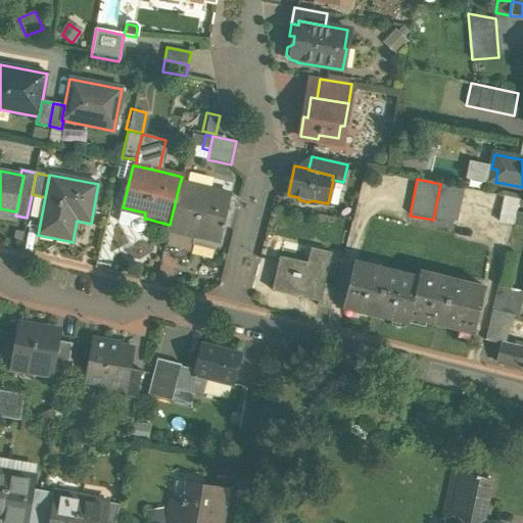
[(230,195),(180,183),(170,225),(169,231),(194,237),(195,237),(197,232),(219,237),(220,237),(230,195)]
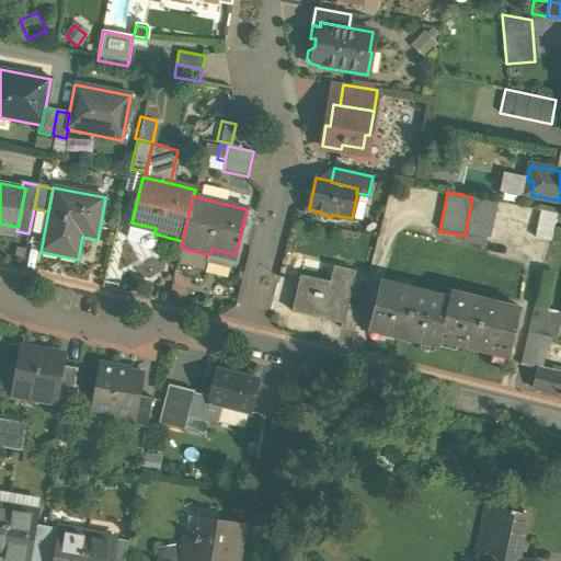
[(499,203),(472,197),(465,236),(490,241),(499,203)]
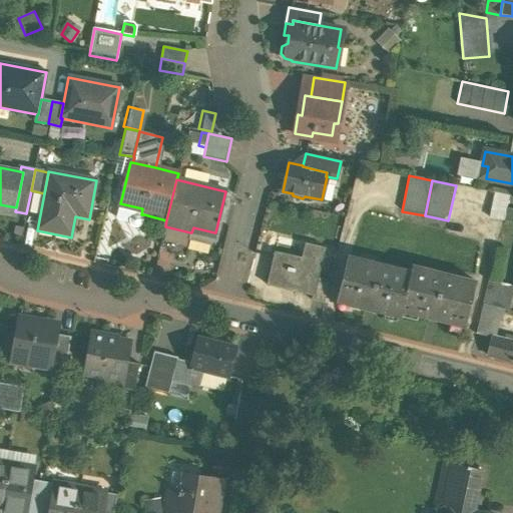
[(509,196),(494,193),(489,217),(503,220),(506,207),(509,196)]
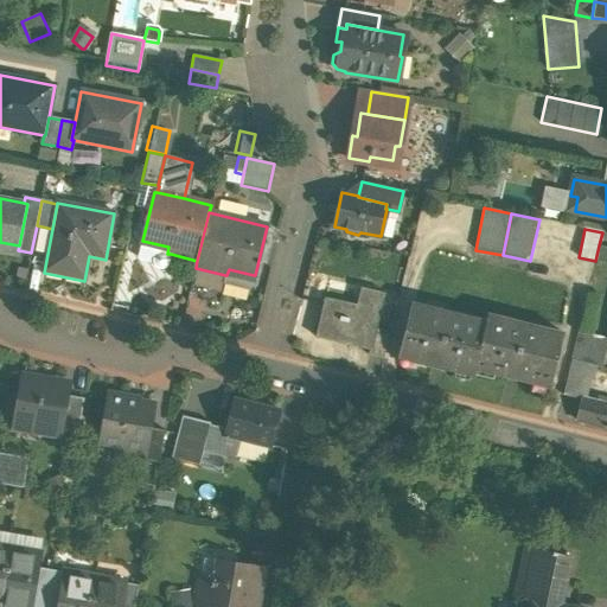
[(168,247),(142,241),(139,257),(140,260),(154,263),(155,267),(158,269),(163,269),(166,267),(168,264),(168,260),(171,254),(167,254),(168,247)]
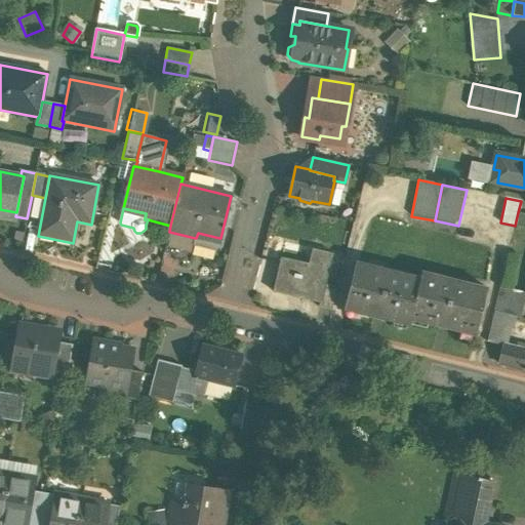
[(524,213),(518,212),(516,225),(524,227),(524,213)]
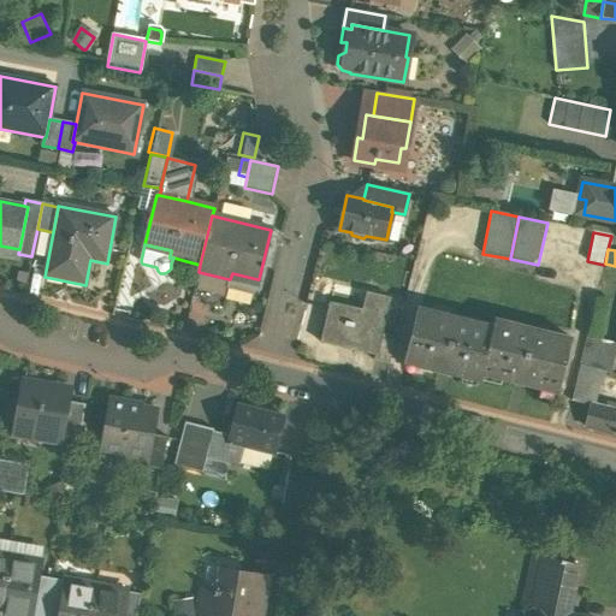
[(258,279),(232,273),(230,279),(229,279),(227,286),(254,292),(258,279)]
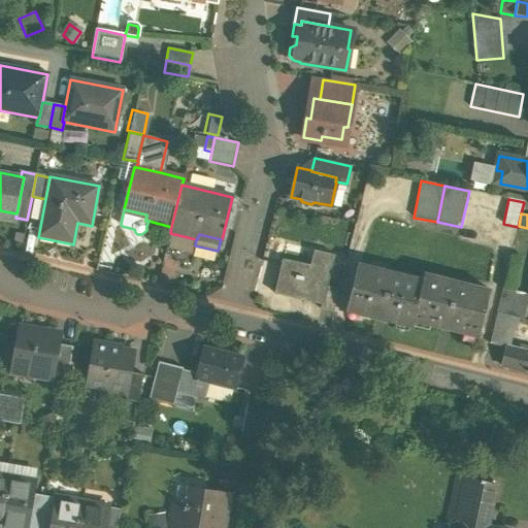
[(310,266),(283,260),(274,294),(322,304),(323,305),(327,287),(334,256),(315,252),(310,266)]
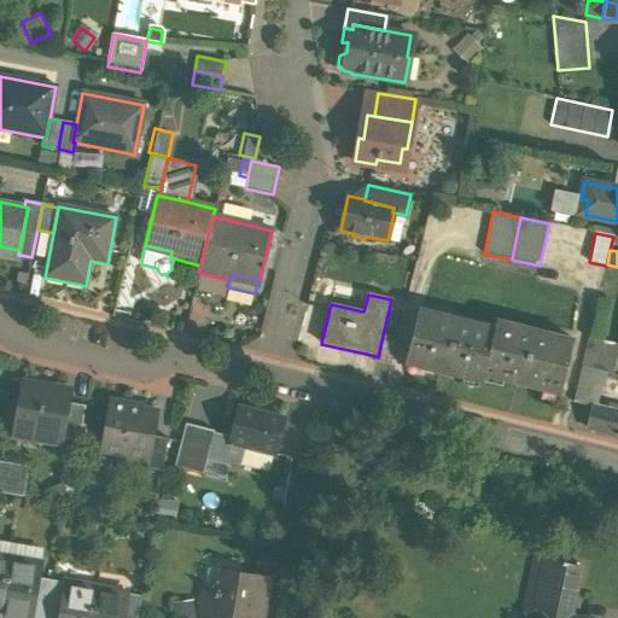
[(495,327),(419,309),(406,363),(482,383),(484,375),(495,327)]
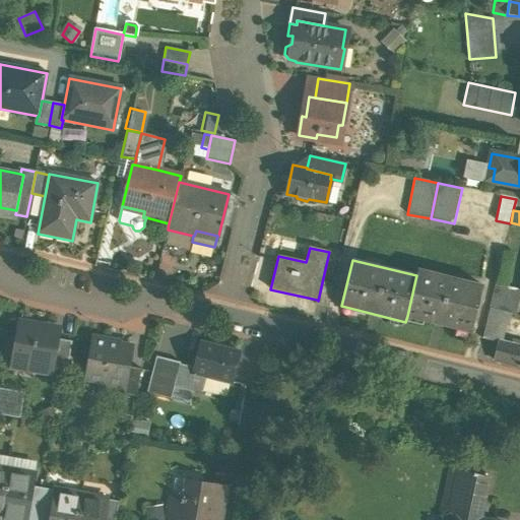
[(482,285),(417,270),(416,275),(407,316),(471,332),(482,285)]
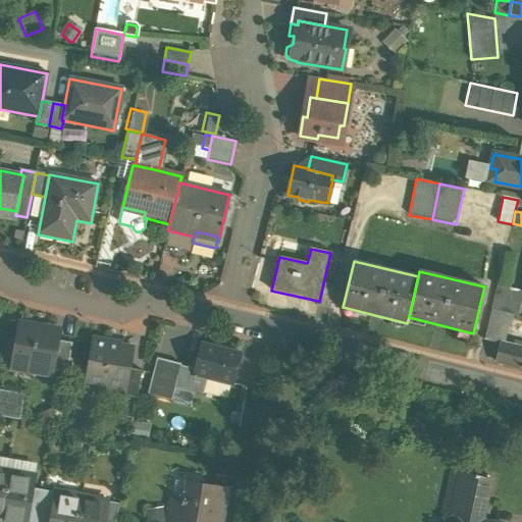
[(334,285),(323,283),(319,302),(318,301),(316,306),(329,309),(334,285)]
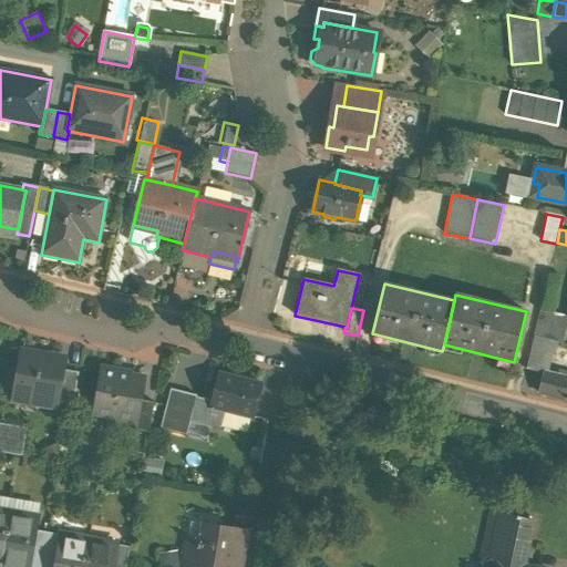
[(566,327),(566,316),(539,310),(534,337),(555,341),(563,343),(566,327)]
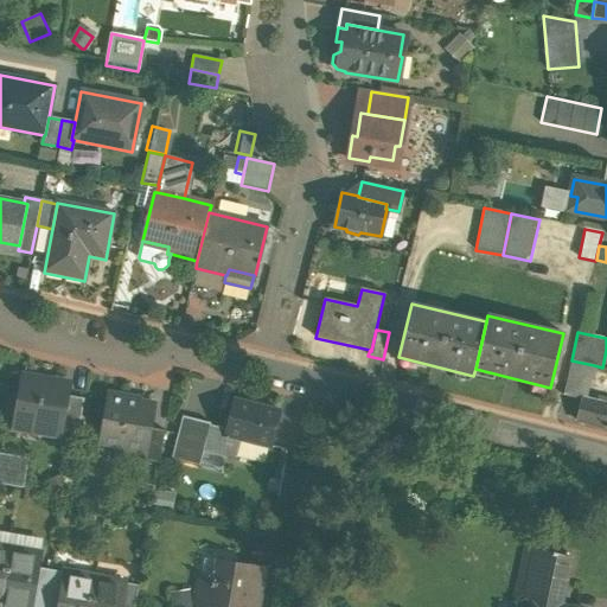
[(594,365),(572,360),(562,395),(581,401),(581,400),(585,400),(594,365)]
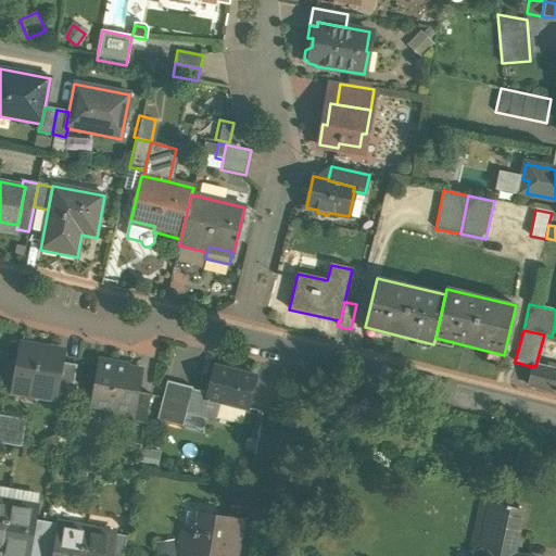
[(42,349),(22,344),(14,388),(41,393),(42,386),(53,387),(55,388),(59,369),(54,368),(55,362),(58,351),(54,351),(54,353),(42,351),(42,349)]
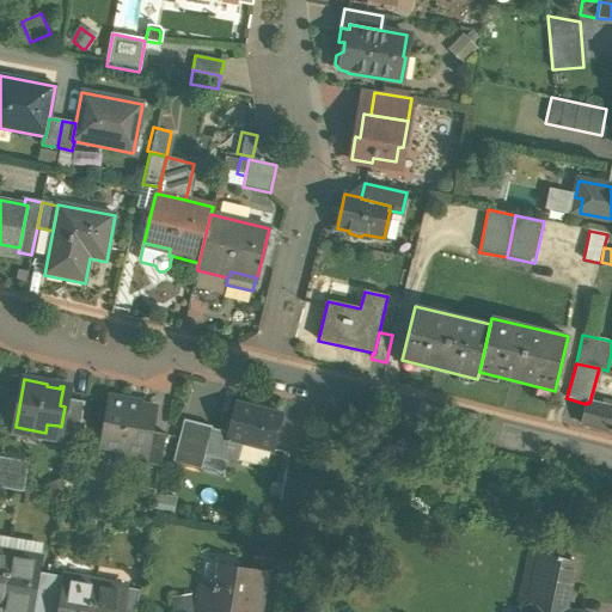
[(129,401),(108,397),(99,447),(117,450),(116,452),(146,457),(148,457),(152,432),(157,408),(128,403),(129,401)]
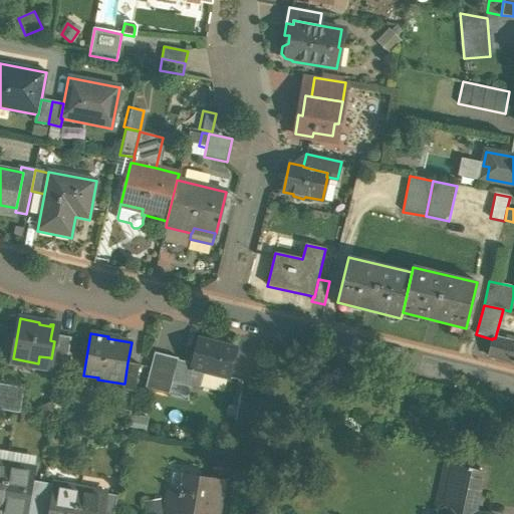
[(54,341),(51,358),(49,357),(47,370),(64,373),(70,337),(51,334),(50,340),(54,341)]
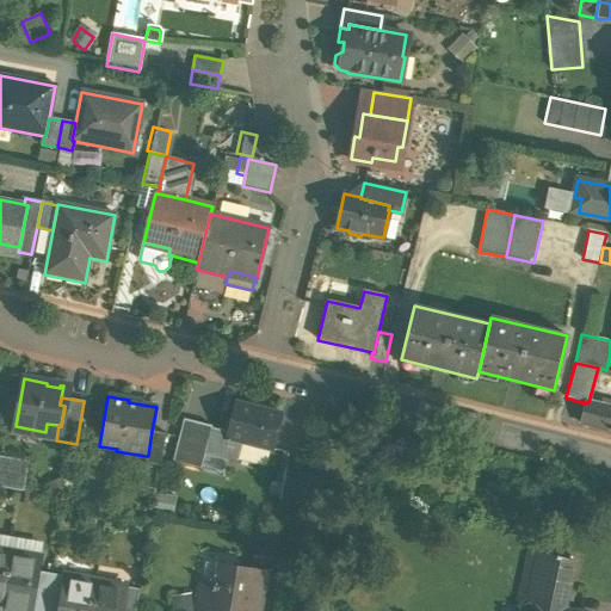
[(282,413),(235,402),(227,432),(226,439),(241,443),(272,451),(282,413)]
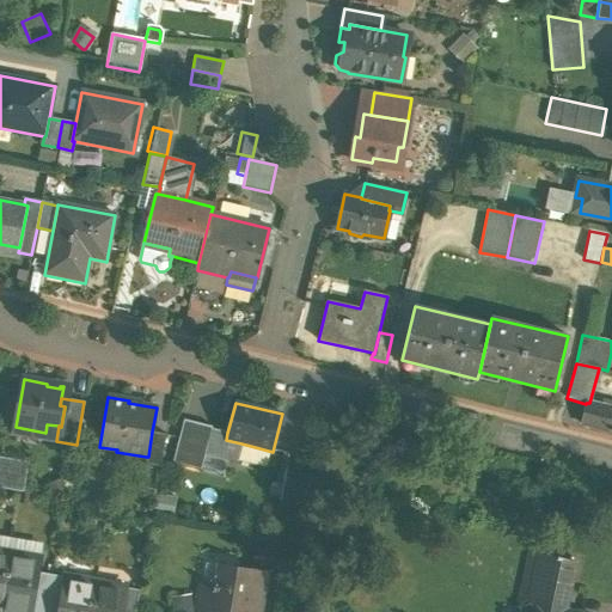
[(611,409),(589,403),(586,403),(586,404),(581,424),(611,432),(611,409)]
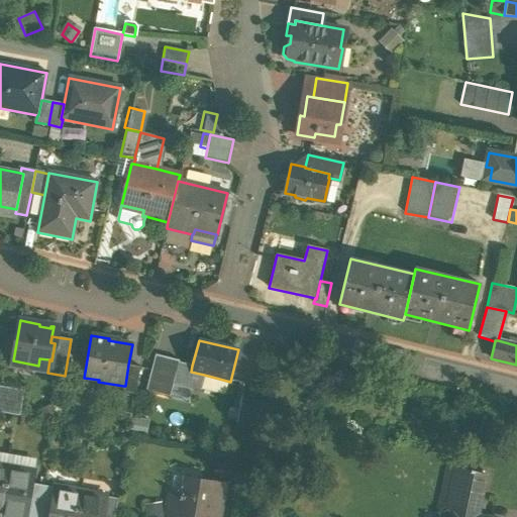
[(154,354),(145,390),(170,396),(173,384),(179,363),(179,360),(154,354)]
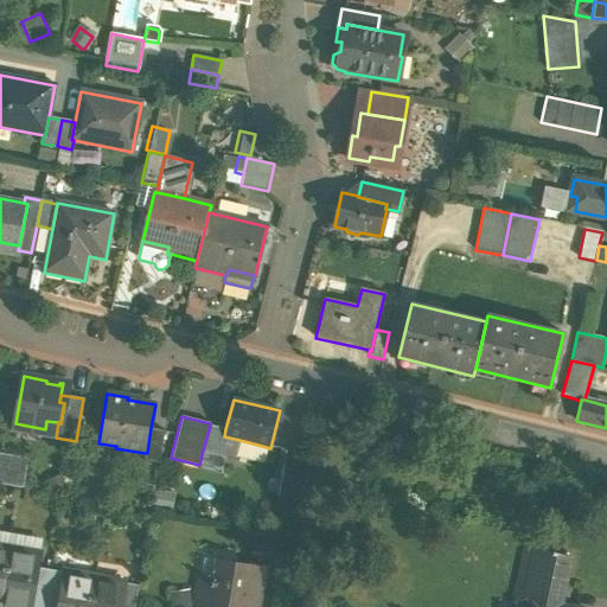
[(240,440),(224,436),(225,429),(210,426),(203,451),(235,459),(240,440)]
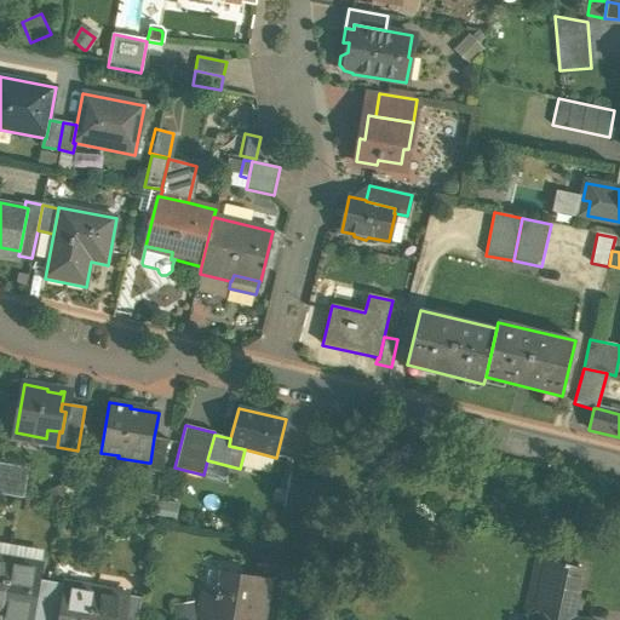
[(154,437),(150,463),(148,463),(147,471),(162,474),(168,440),(154,437)]
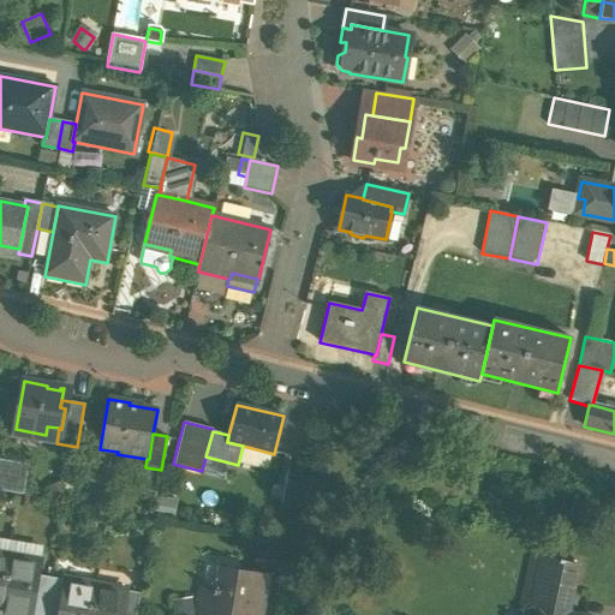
[(28,465),(0,459),(0,490),(23,495),(28,465)]
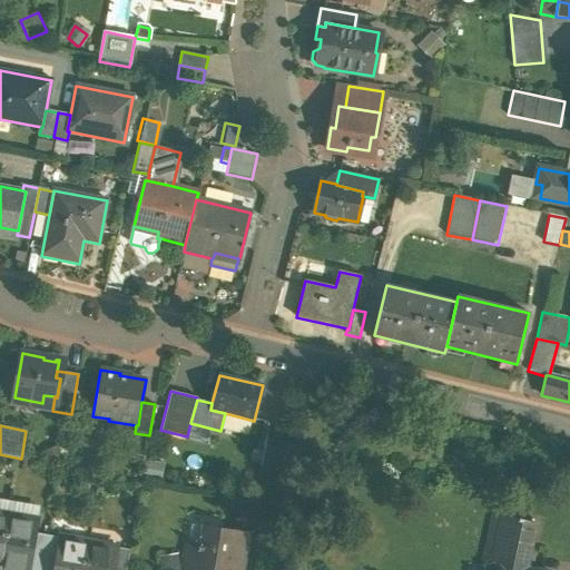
[(526,569),(536,524),(493,514),(482,563),(500,568),(499,569),(526,569)]
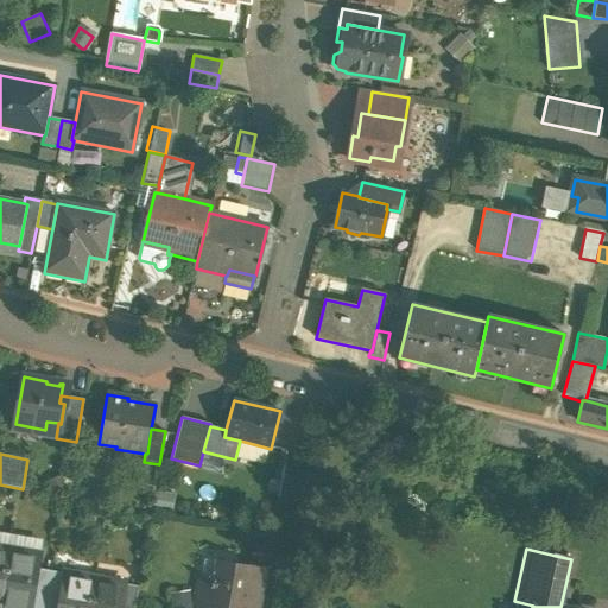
[(39,555),(10,550),(0,602),(0,607),(29,607),(37,569),(39,555)]
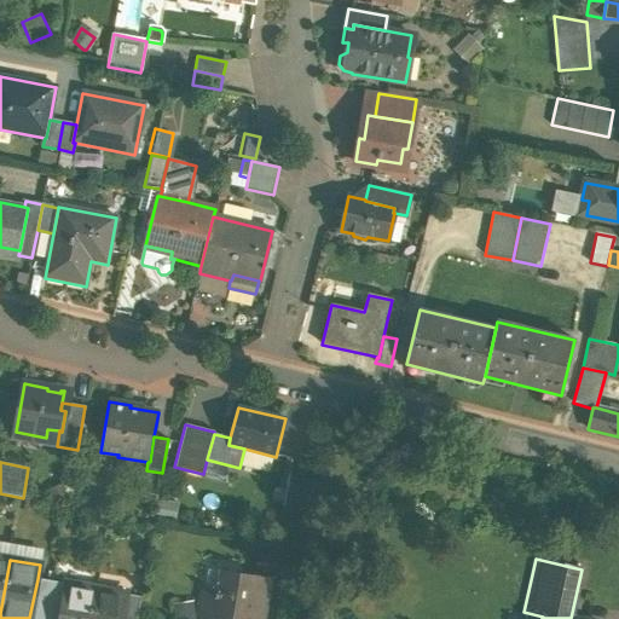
[(249,618),(258,579),(220,572),(217,591),(203,589),(198,617),(210,618),(249,618)]
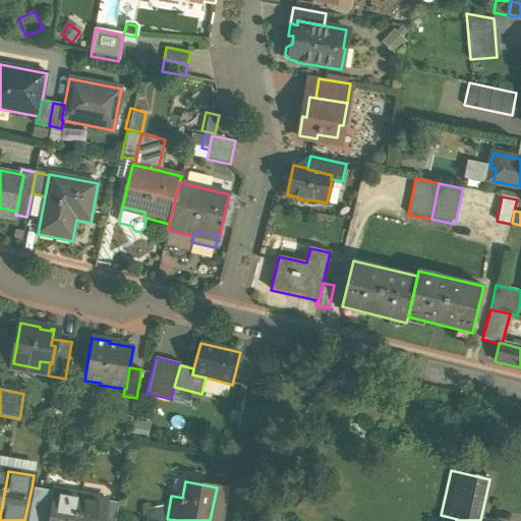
[(32,487),(25,520),(38,520),(44,489),(32,487)]
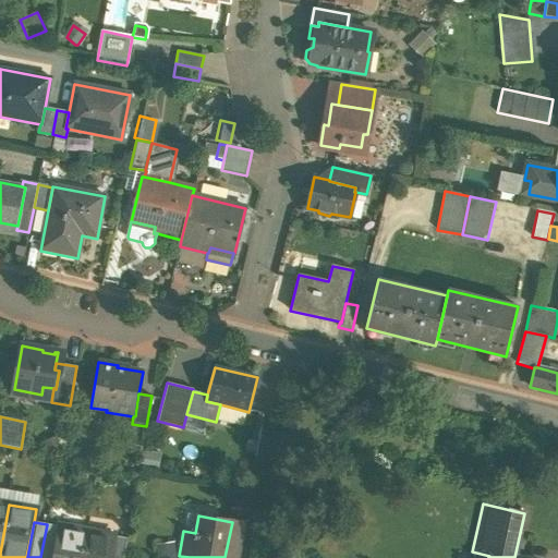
[(239,557),(245,524),(232,522),(225,557),(239,557)]
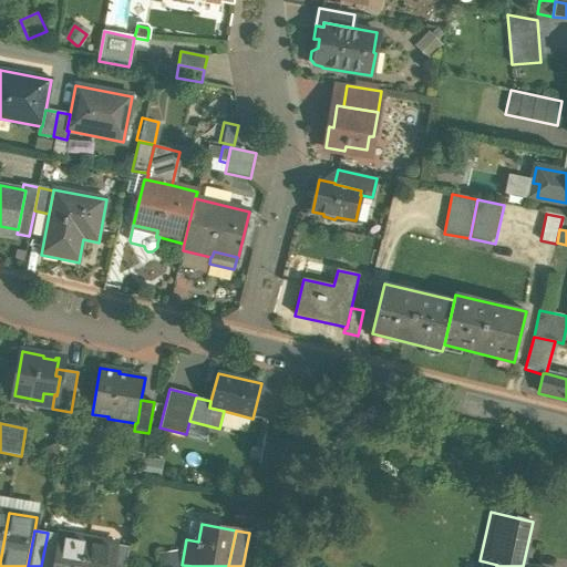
[(54,566),(61,535),(48,533),(41,566),(54,566)]
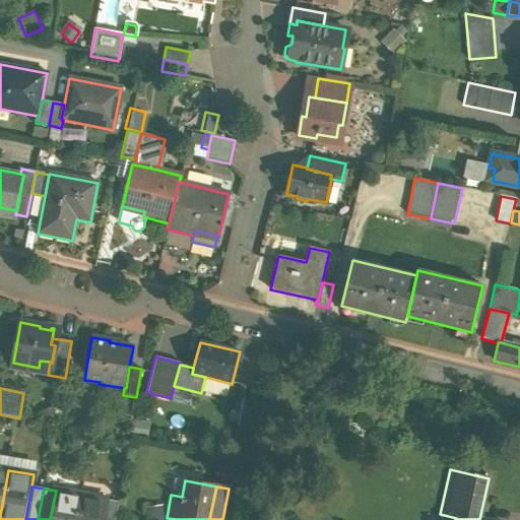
[(76,519),(80,495),(56,491),(50,519),(76,519)]
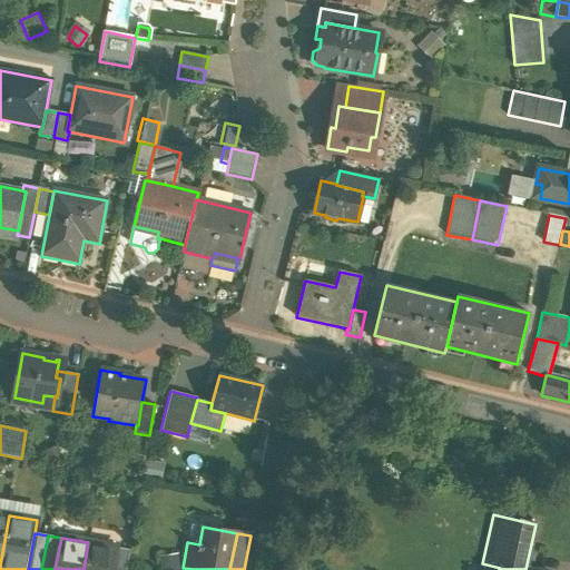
[(117,547),(88,542),(84,569),(111,569),(116,548),(117,547)]
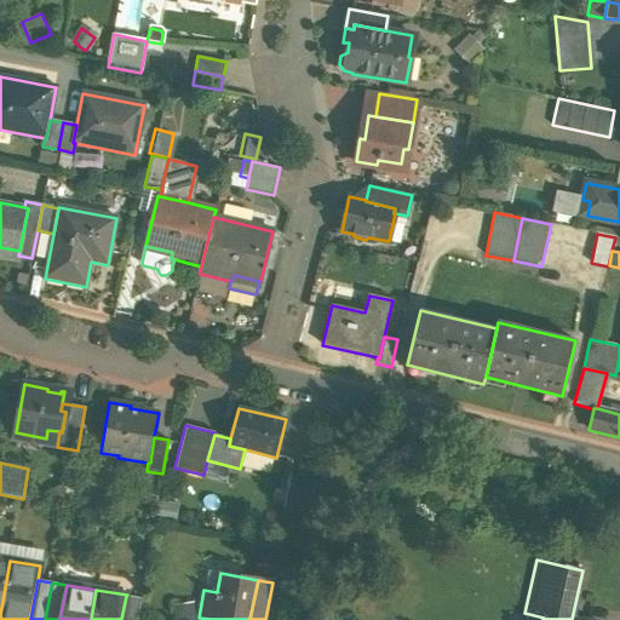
[(137,619),(141,598),(126,596),(121,619),(137,619)]
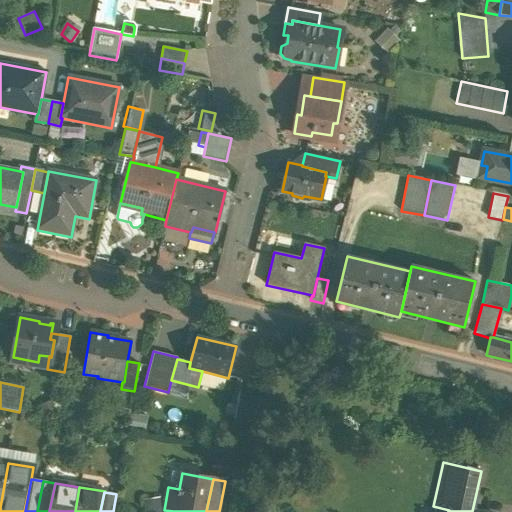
[(142,497),(141,511),(156,511),(156,497),(142,497)]
